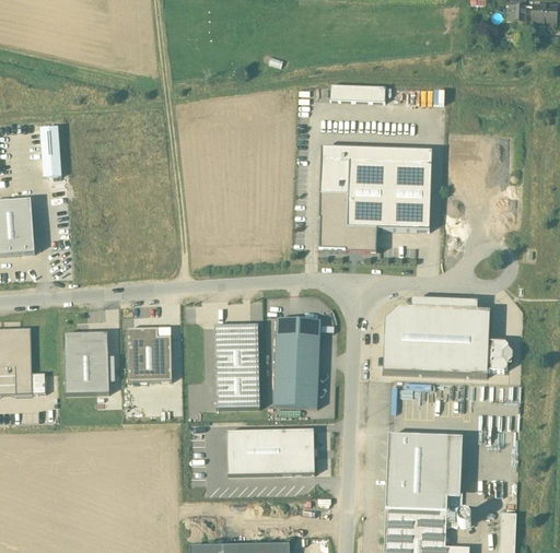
[(525,1),(515,1),(514,19),(525,20),(525,1)]
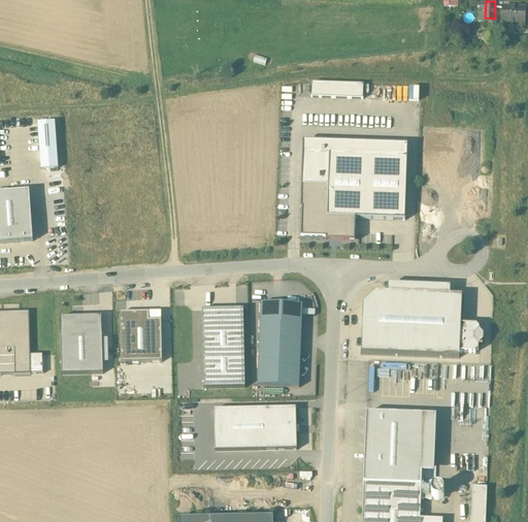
[(526,2),(503,1),(502,21),(525,22),(526,2)]
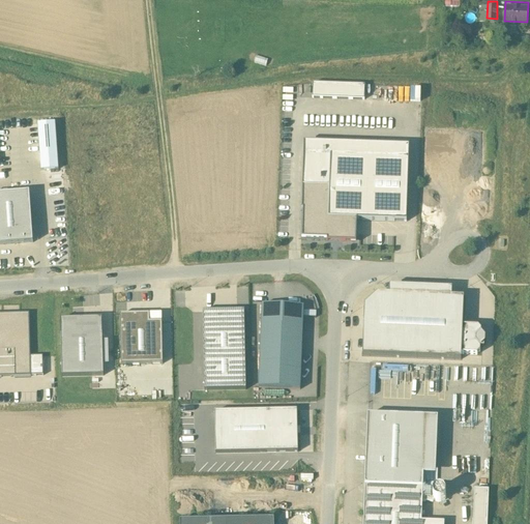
[(367,80),(308,79),(308,92),(367,93),(367,80)]
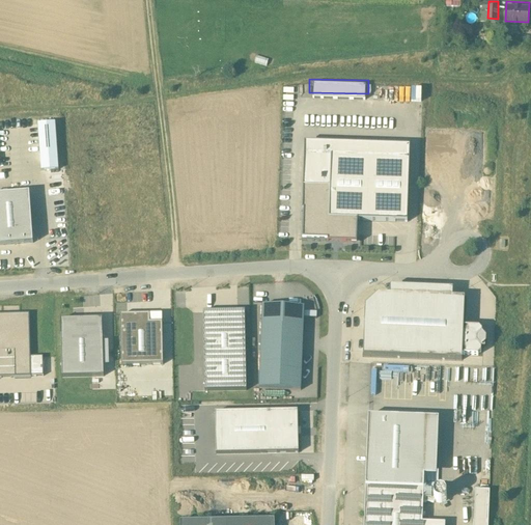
[(413,95),(423,95),(423,83),(413,83),(413,95)]
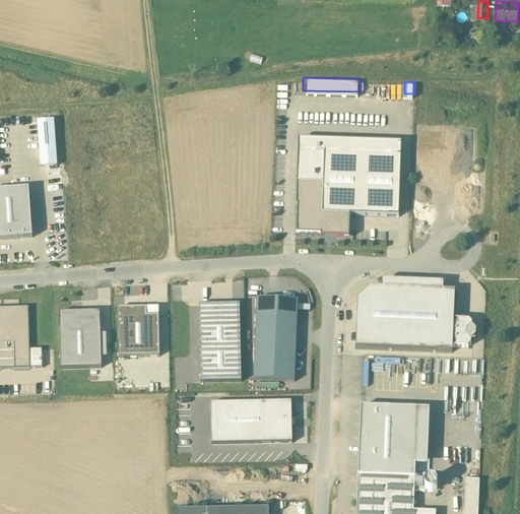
[(39,117),(42,163),(57,162),(54,116),(39,117)]
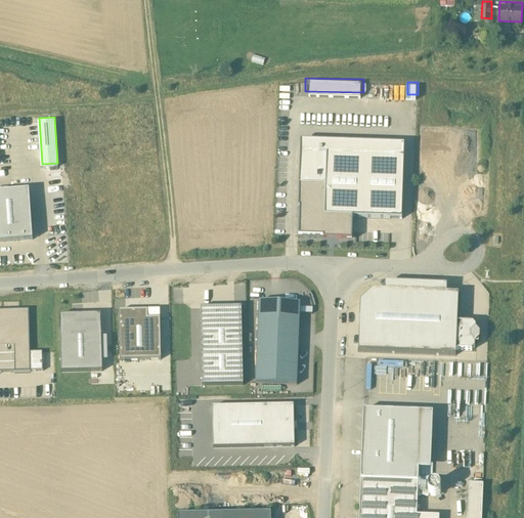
[(298,231),(324,232),(324,234),(352,235),(352,232),(352,212),(402,213),(403,139),(300,137),(298,231)]
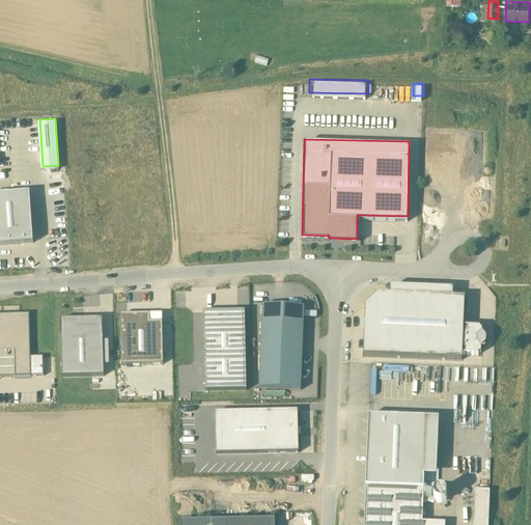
[(29,188),(0,190),(0,240),(32,238),(29,188)]
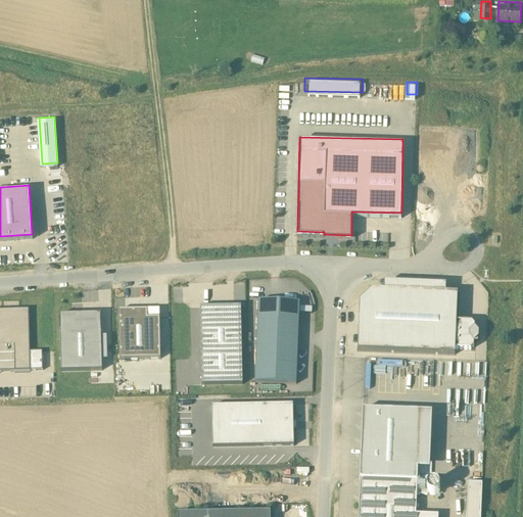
[(458,288),(372,285),(360,296),(358,345),(455,349),(456,344),(457,316),(458,288)]
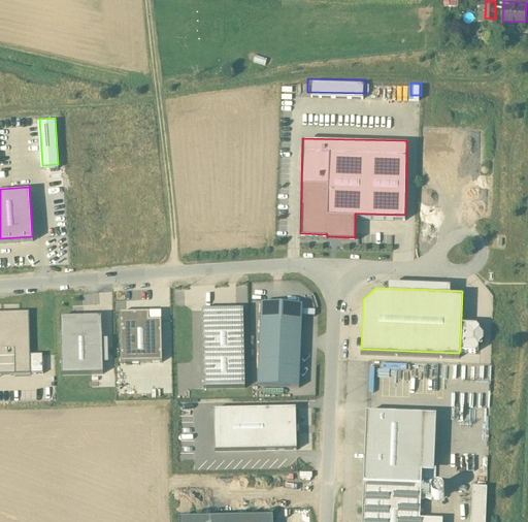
[(302,300),(261,299),(258,382),(299,383),(302,300)]
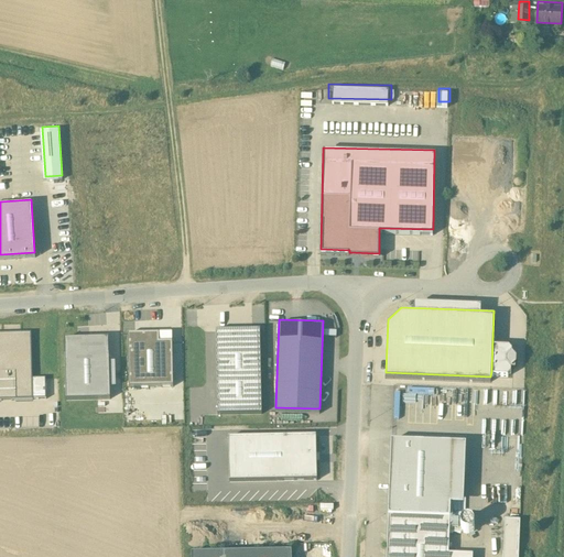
[(259,325),(216,326),(218,410),(261,408),(259,325)]
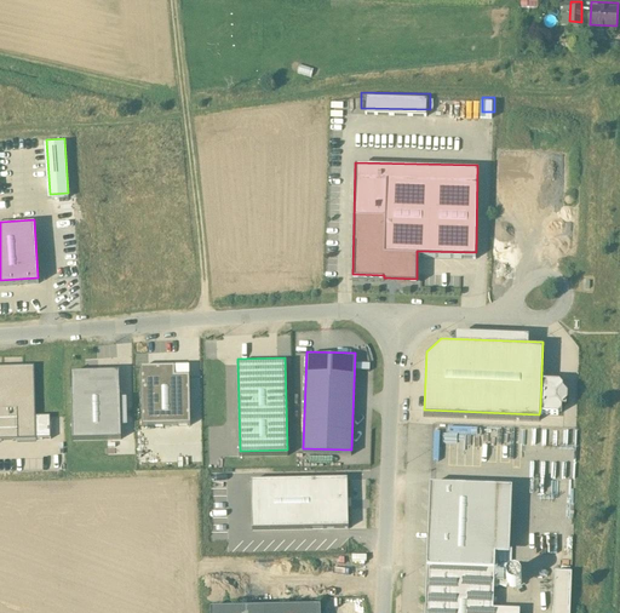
[(0,435),(35,435),(34,361),(0,362),(0,435)]
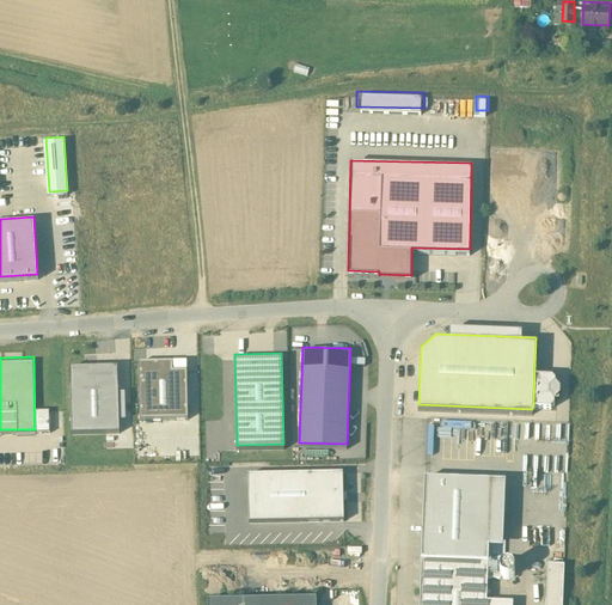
[(139,358),(140,415),(188,414),(187,367),(172,367),(172,358),(139,358)]
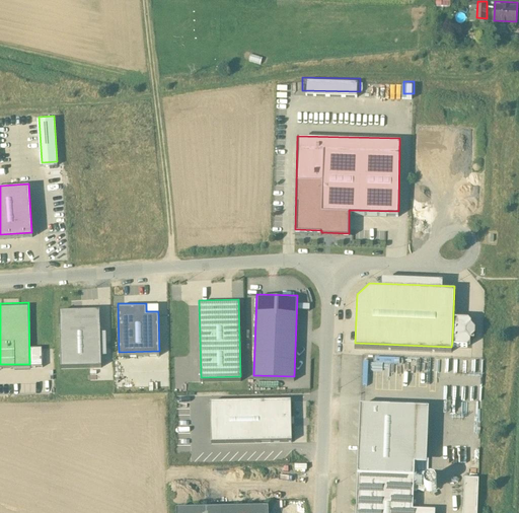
[(99,307),(60,308),(61,363),(100,362),(99,307)]
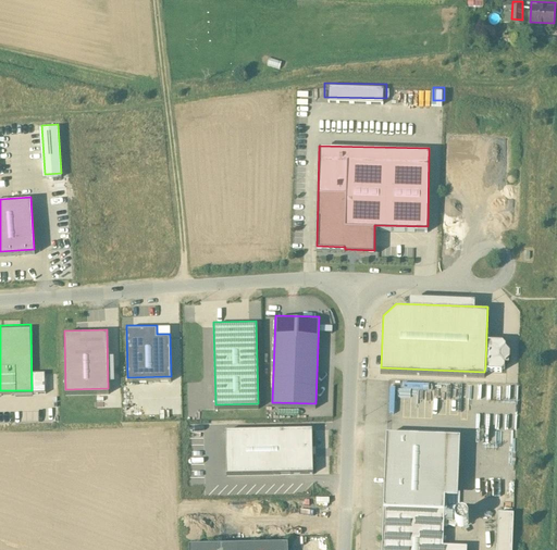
[(503,337),(486,336),(485,366),(502,366),(505,363),(505,359),(508,355),(509,355),(509,349),(508,349),(506,346),(506,340),(503,337)]
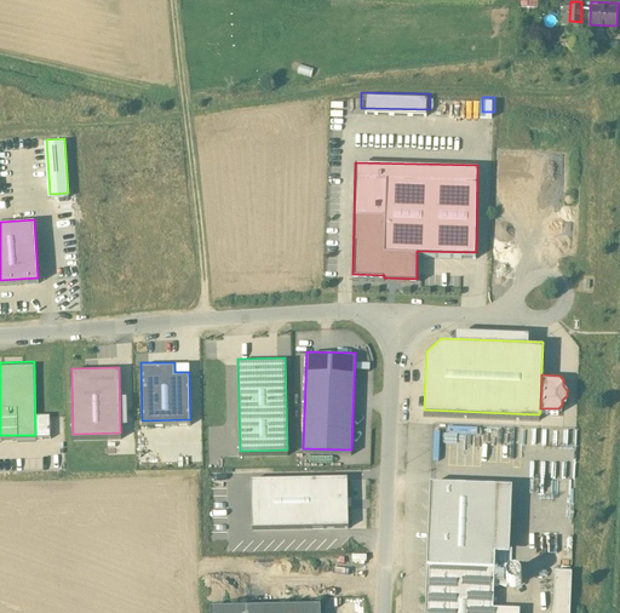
[(348,474),(252,476),(253,525),(348,522),(348,474)]
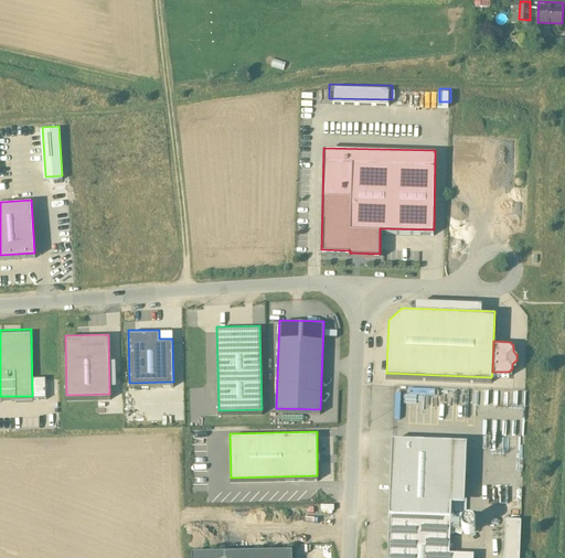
[(388,511),(450,514),(451,499),(454,438),(392,436),(388,511)]
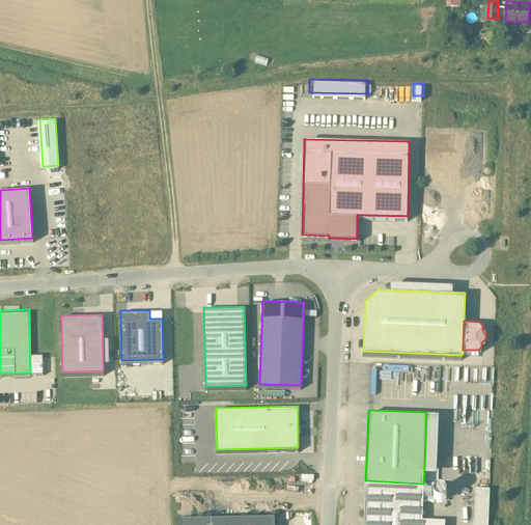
[(439,412),(426,412),(424,469),(436,470),(439,412)]
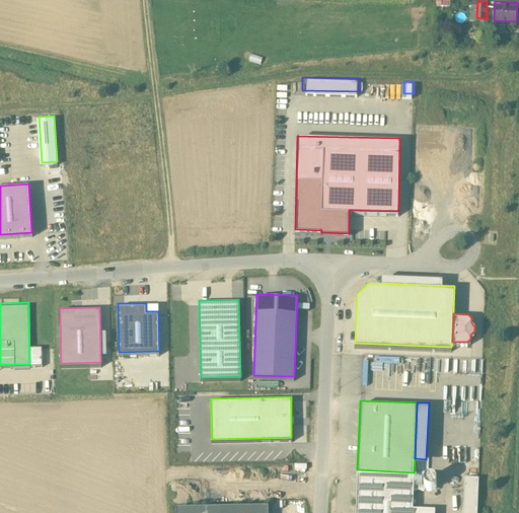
[(414,472),(357,469),(355,512),(412,512),(414,486),(424,486),(426,485),(425,484),(425,482),(424,482),(424,481),(424,480),(424,479),(424,478),(425,477),(426,475),(426,474),(425,473),(414,472)]
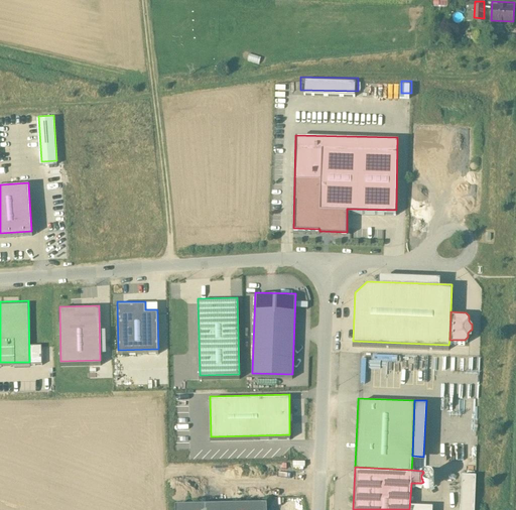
[(429,471),(427,471),(426,471),(425,472),(424,472),(423,472),(423,473),(422,474),(421,475),(421,476),(421,477),(421,478),(421,479),(422,479),(422,481),(423,482),(425,483),(426,483),(428,483),(429,483),(431,482),(432,481),(433,480),(433,479),(433,478),(434,477),(433,476),(433,474),(432,473),(430,472),(429,471)]
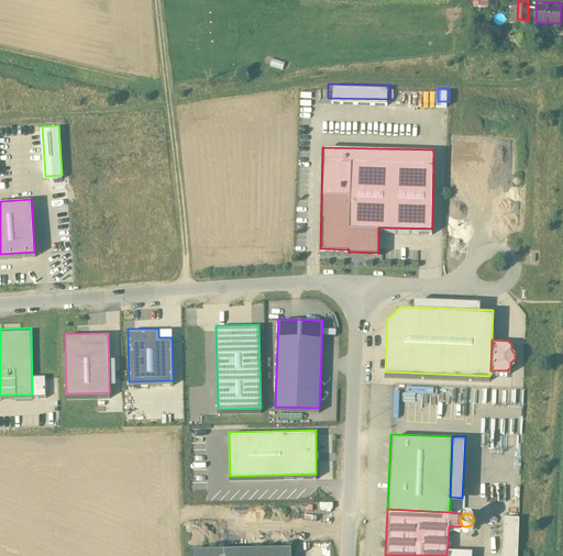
[(517,555),(519,514),(504,514),(501,555),(517,555)]
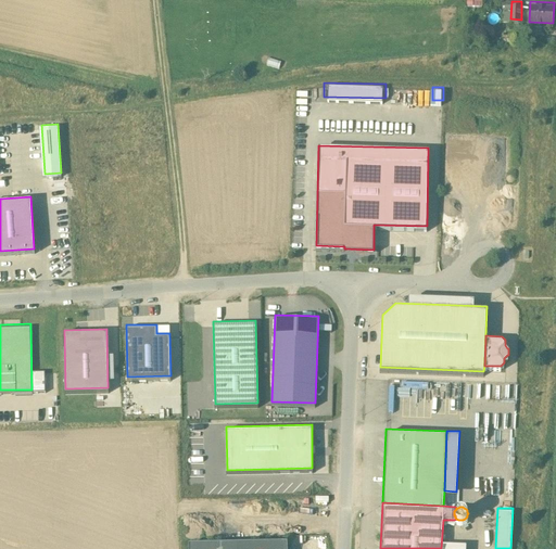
[(287,548),(288,538),(189,540),(189,548),(287,548)]
